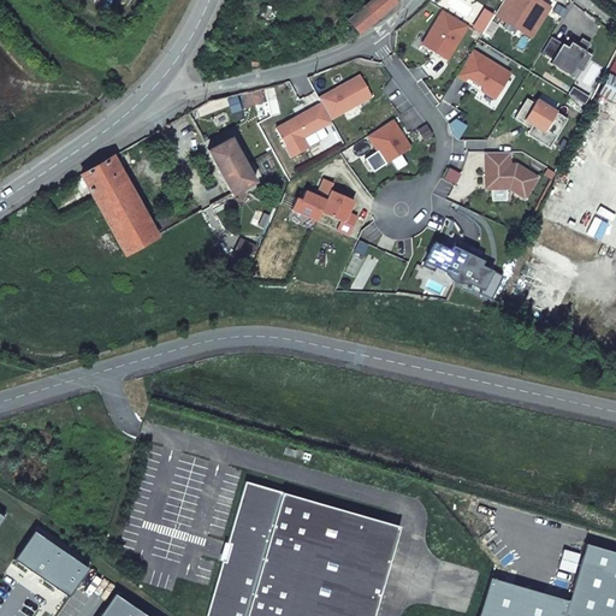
[(360,34),(396,1),(395,0),(372,0),(344,25),(354,36),(360,34)]
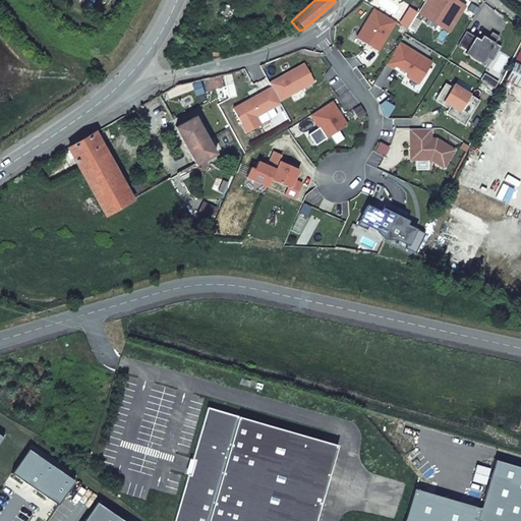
[(452,0),(425,0),(418,12),(449,31),(464,7),(452,0)]
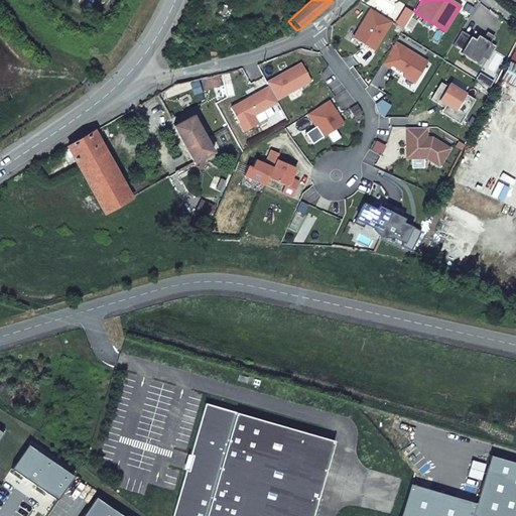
[(371,10),(355,40),(375,51),(390,23),(371,10)]
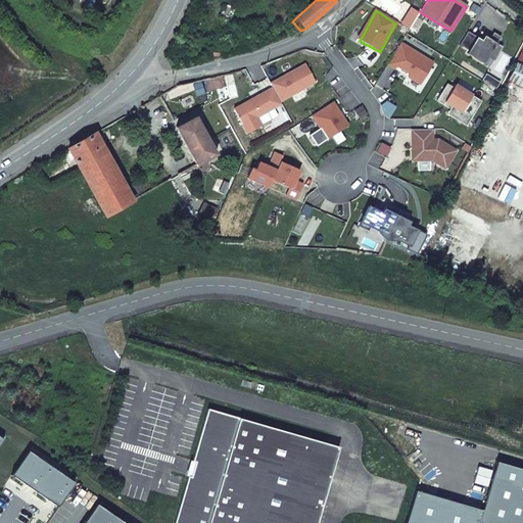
[(469,34),(462,44),(470,49),(465,53),(483,65),(500,39),(492,34),(488,37),(486,43),(469,34)]
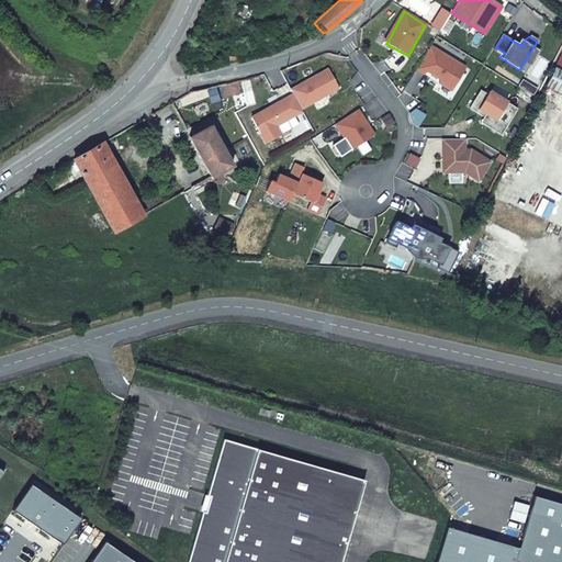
[(430,47),(419,67),(453,88),(465,68),(430,47)]
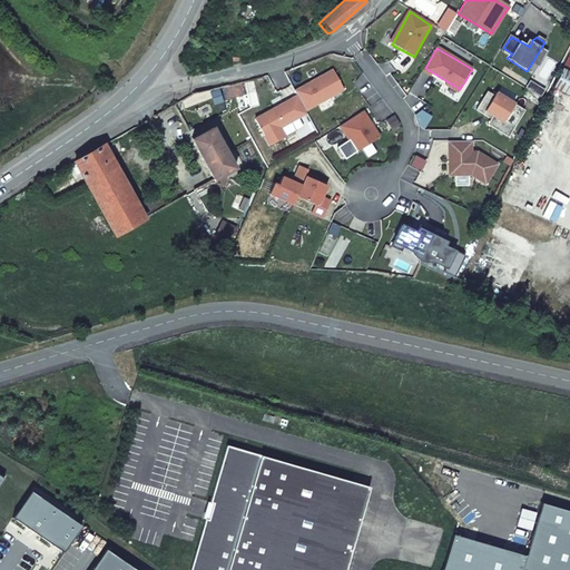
[(229,52),(231,64),(242,61),(242,57),(229,52)]
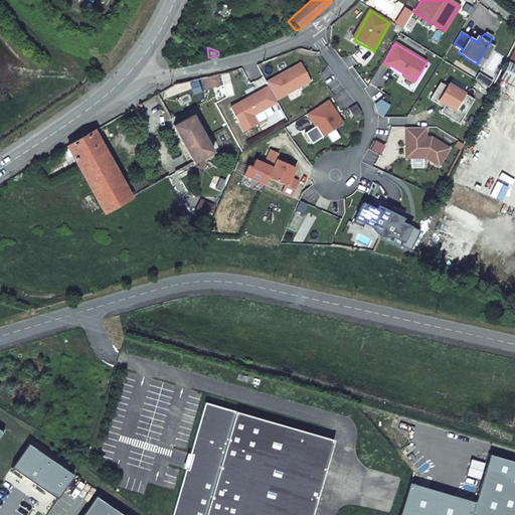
[(301,63),(268,82),(279,101),(311,80),(301,63)]
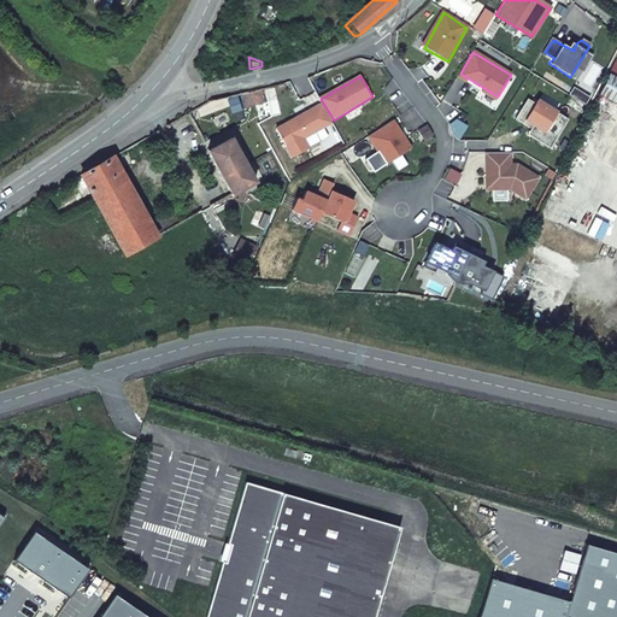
[(242,103),(240,95),(231,97),(234,105),(242,103)]
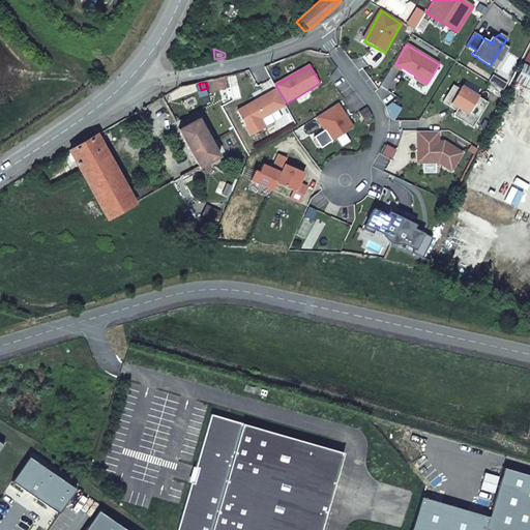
[(462,86),(451,102),(468,112),(478,95),(462,86)]
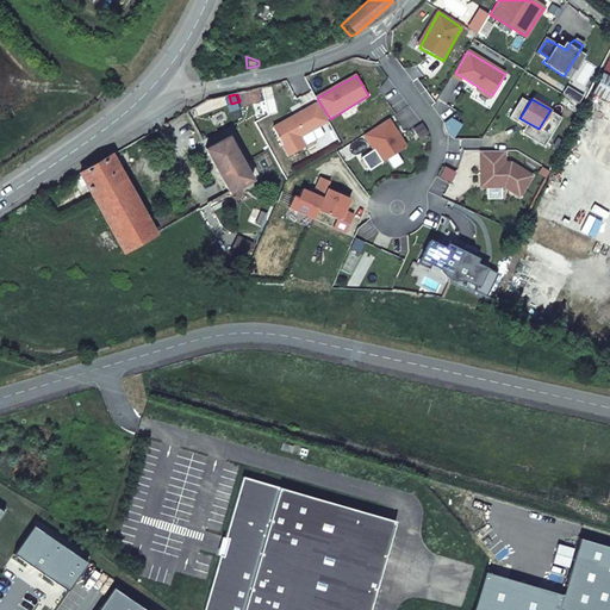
[(312,109),(273,130),(287,154),(315,139),(311,131),(319,124),(312,109)]
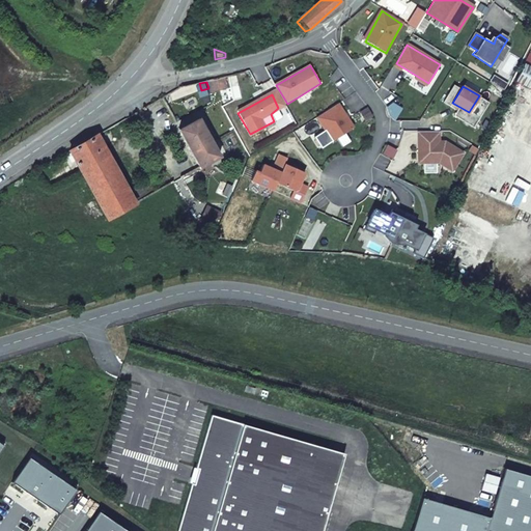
[(168,109),(162,96),(152,102),(160,113),(168,109)]
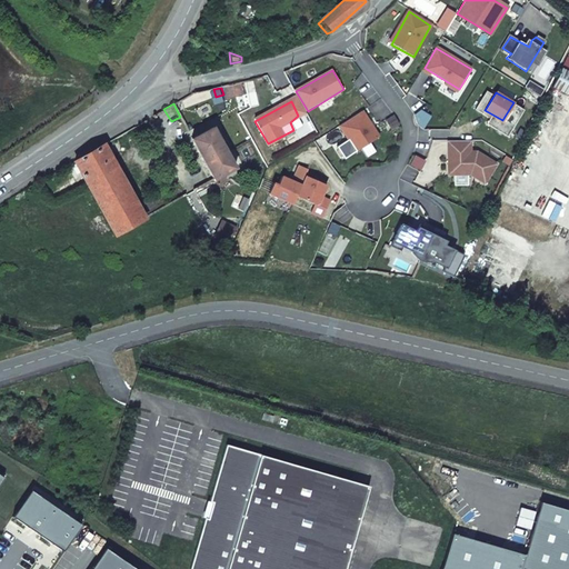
[(363,113),(340,129),(357,155),(380,140),(363,113)]
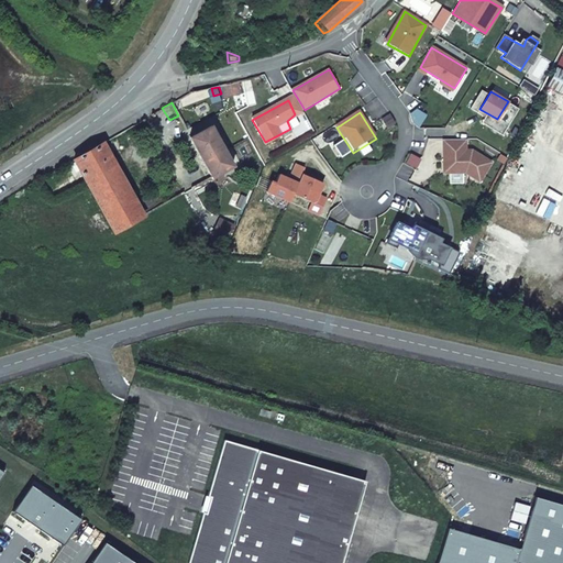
[(181,121),(186,130),(196,123),(191,117),(181,121)]
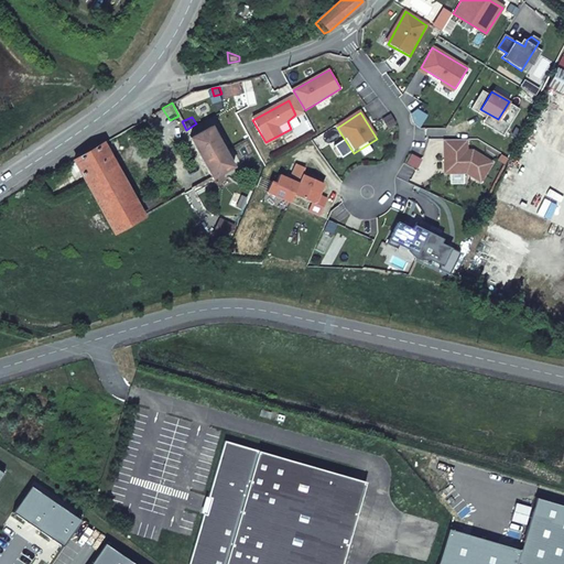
[(212,179),(232,166),(212,127),(191,138),(190,139),(212,179)]
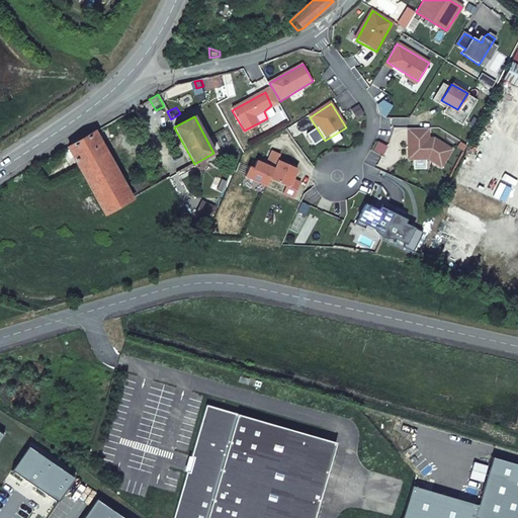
[(408,128),(408,156),(413,156),(413,159),(428,159),(442,167),(450,150),(434,139),(428,139),(428,130),(408,128)]
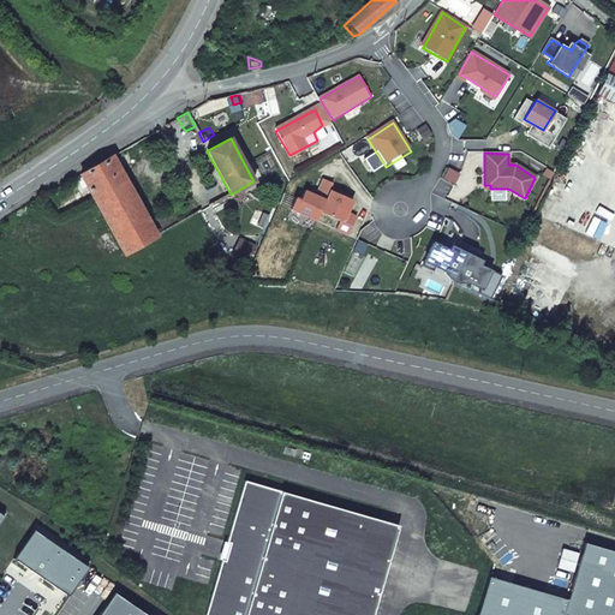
[(112,157),(81,175),(124,255),(156,237),(112,157)]
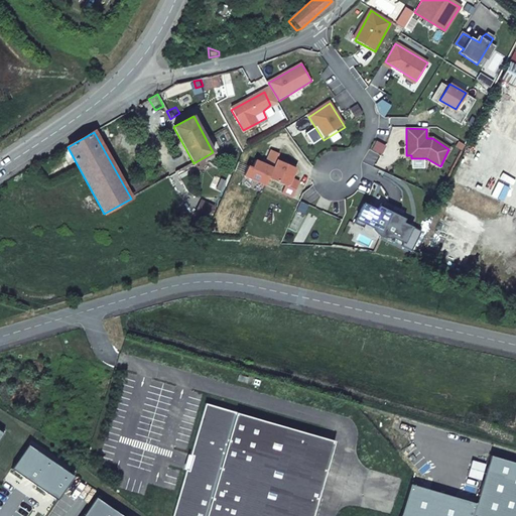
[(248,166),(244,173),(267,184),(270,179),(284,186),(282,191),(291,196),(297,183),(288,179),(292,170),(276,162),(280,153),(271,149),(265,163),(256,159),(252,168),(248,166)]
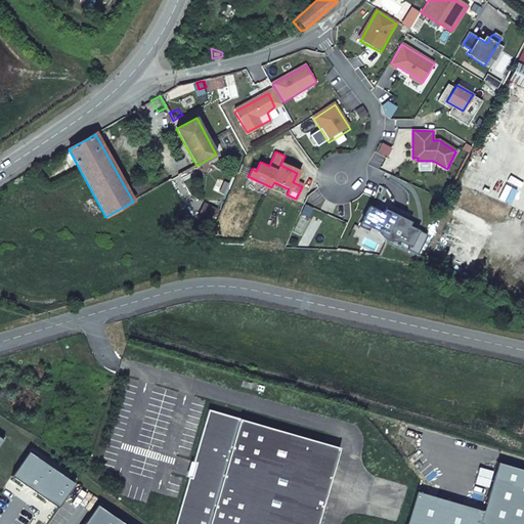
[(368,207),(358,227),(418,255),(427,235),(408,227),(411,219),(388,208),(385,214),(368,207)]
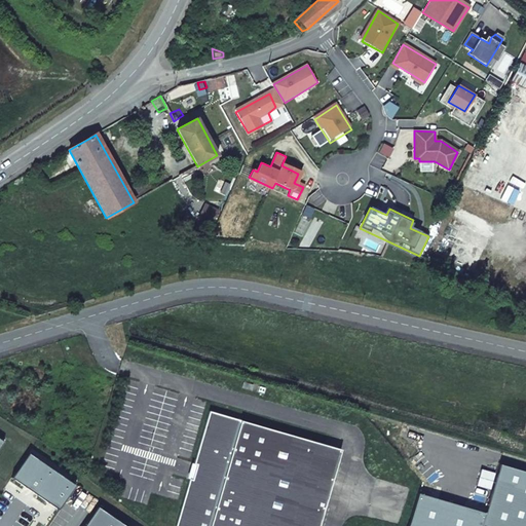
[(451,220),(445,232),(484,251),(490,238),(451,220)]
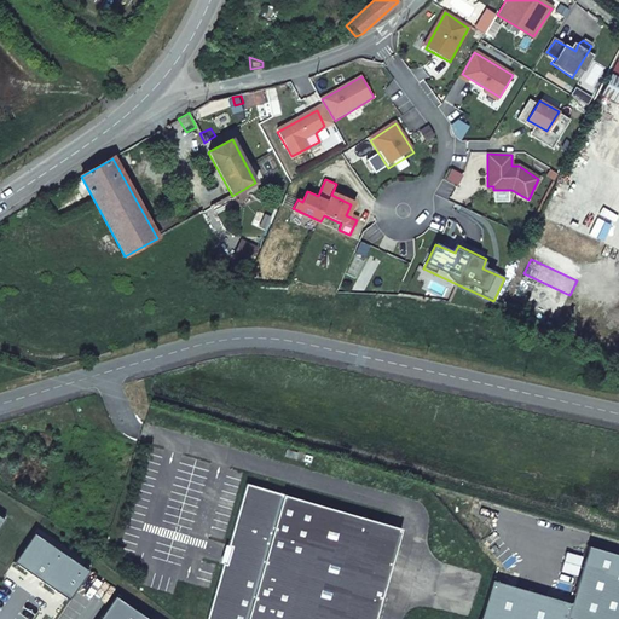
[(570,295),(524,273),(520,279),(567,301),(570,295)]
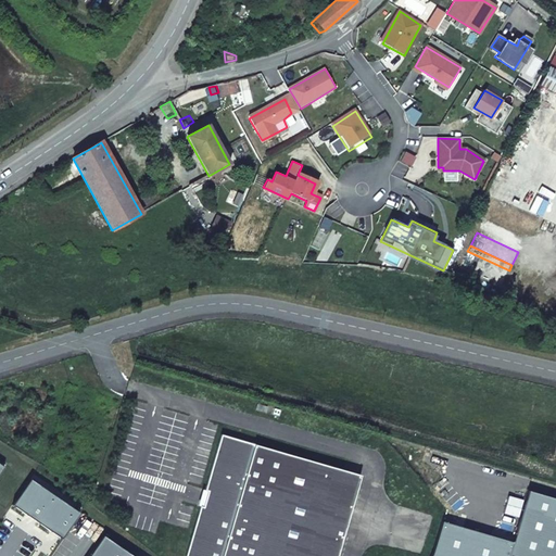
[(509,270),(467,251),(462,263),(503,283),(509,270)]
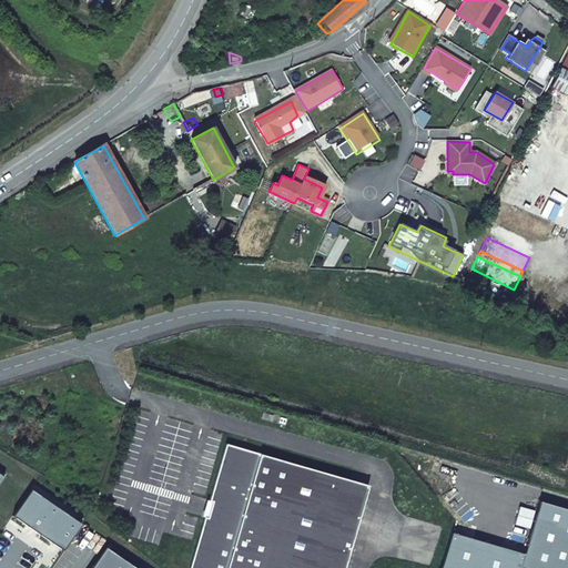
[(273,416),(263,413),(261,418),(272,422),(273,416)]
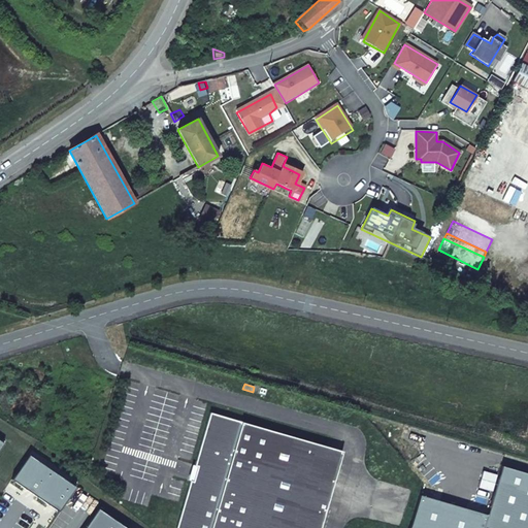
[(320,527),(342,451),(209,413),(195,466),(197,466),(193,482),(190,481),(176,527),(320,527)]
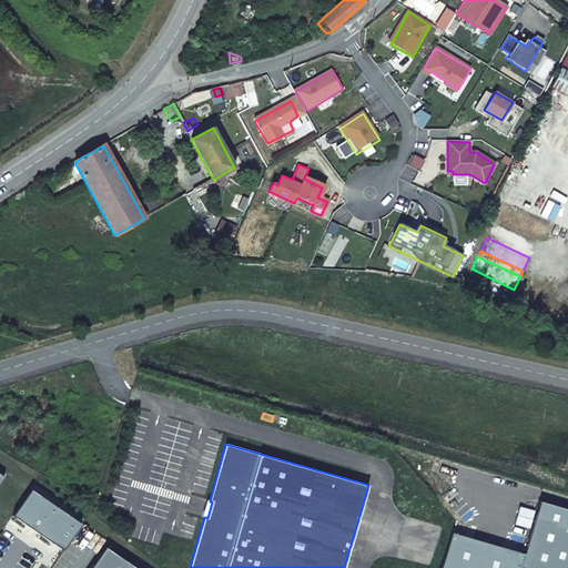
[(30,489),(12,516),(51,543),(70,516),(30,489)]
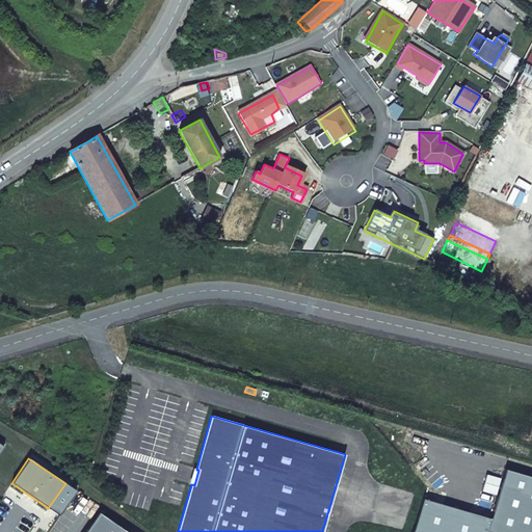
[(531,531),(531,476),(519,472),(501,531),(531,531)]
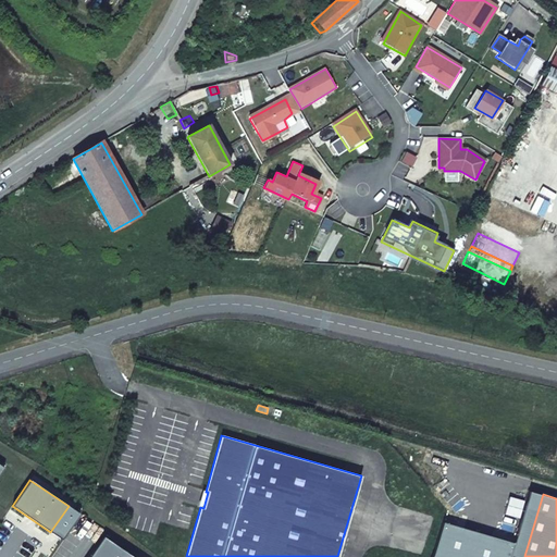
[(132,556),(102,537),(88,556),(132,556)]
